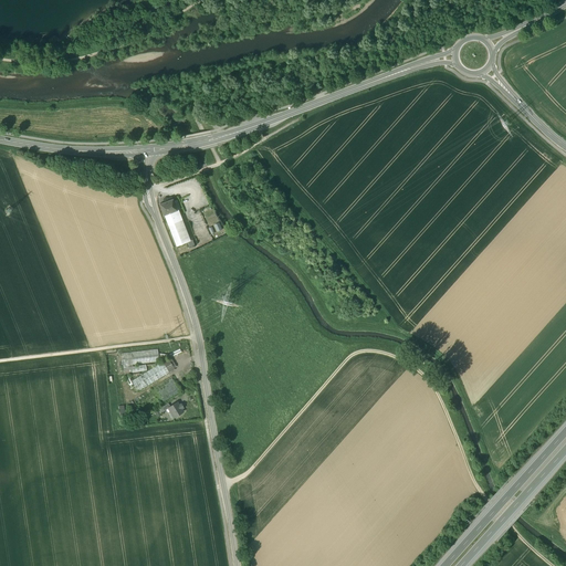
[(173,199),(159,205),(164,216),(165,216),(166,220),(177,217),(175,211),(177,211),(173,199)]
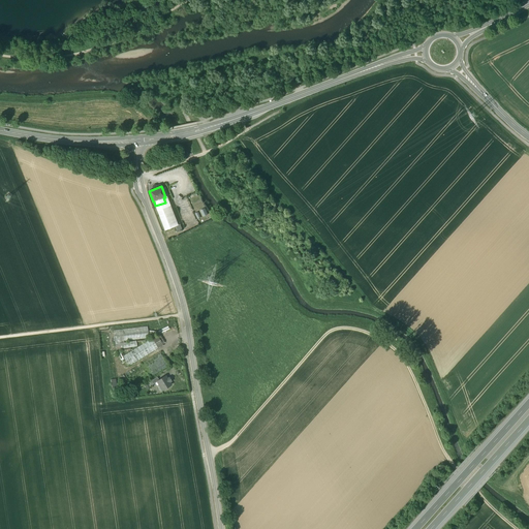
[(165,203),(155,206),(165,230),(175,226),(165,203)]
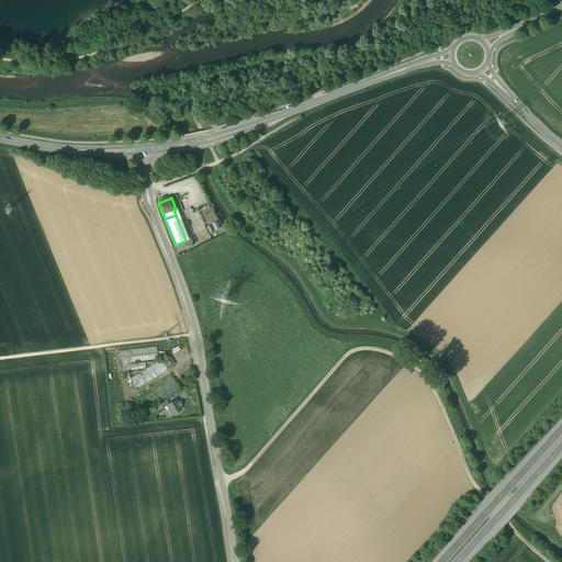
[(158,359),(156,347),(121,351),(122,363),(158,359)]
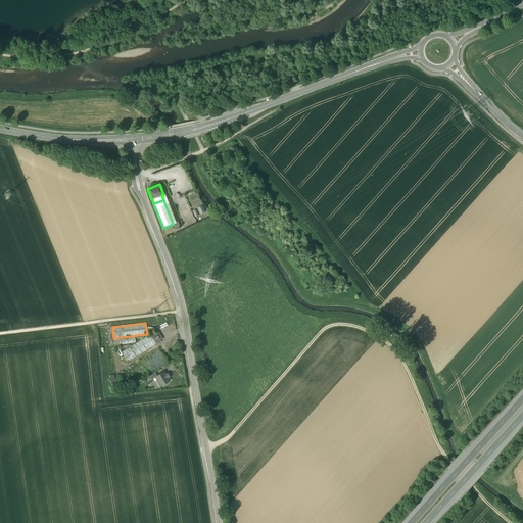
[(155,332),(122,352),(128,363),(161,341),(155,332)]
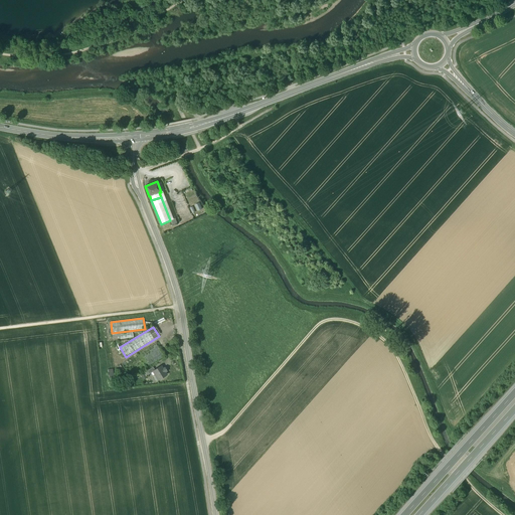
[(133,332),(112,335),(112,341),(134,337),(133,332)]
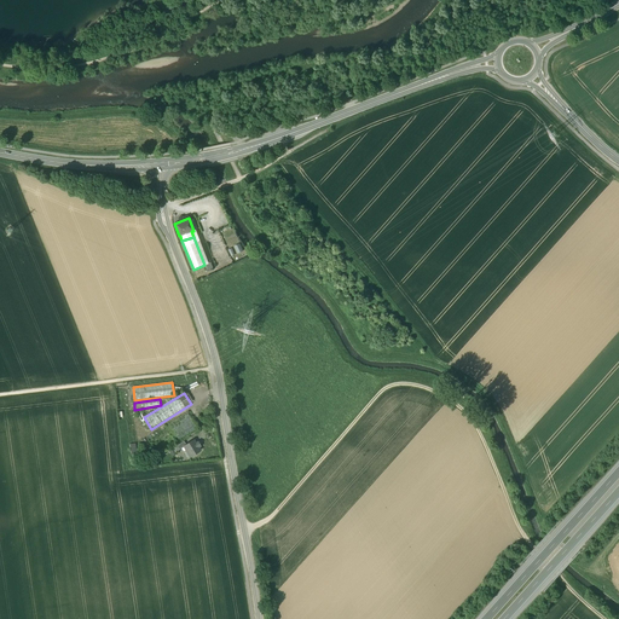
[(187,414),(169,424),(179,440),(197,429),(187,414)]
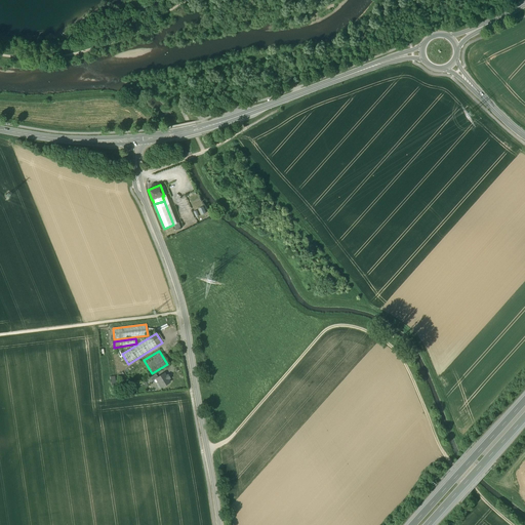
[(129,388),(131,387),(123,372),(118,375),(122,382),(125,380),(129,388)]
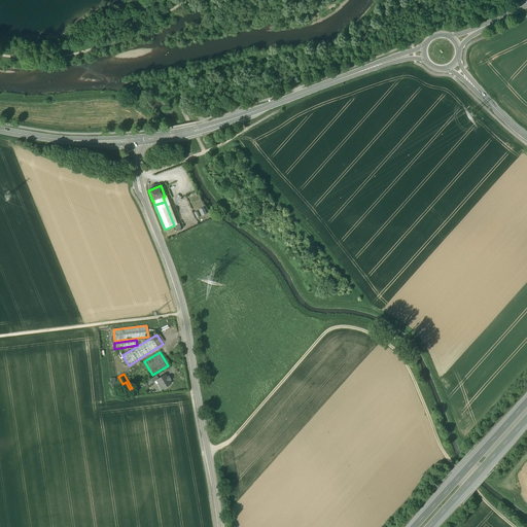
[(166,375),(159,379),(156,381),(163,389),(171,384),(169,381),(171,380),(169,376),(167,377),(166,375)]
